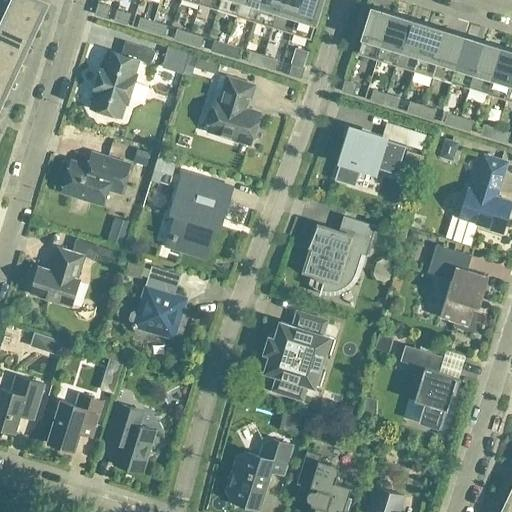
[(39,22),(47,3),(39,0),(11,0),(8,8),(39,22)]
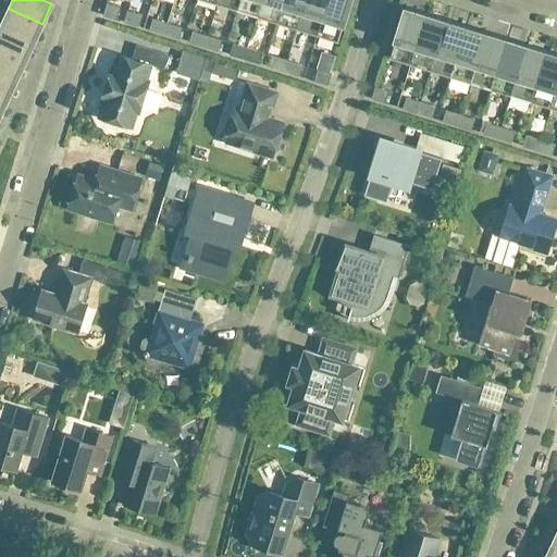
[(237,10),(239,0),(218,0),(217,3),(237,10)]
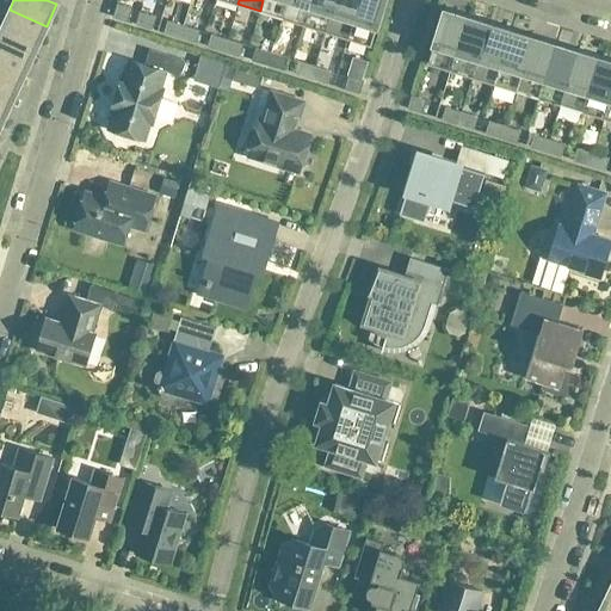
[(282,18),(287,0),(263,0),(260,11),(282,18)]
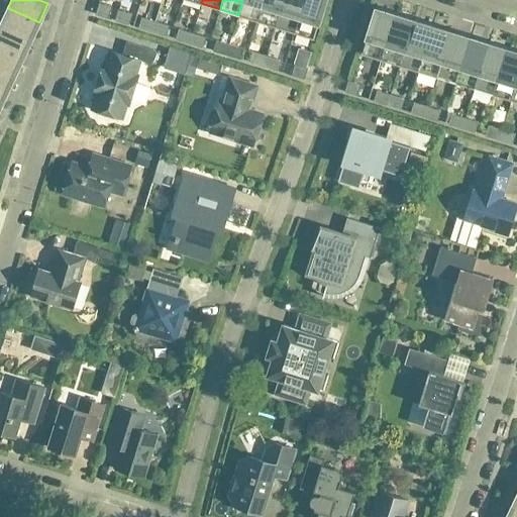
[(257,20),(263,0),(242,0),(238,15),(257,20)]
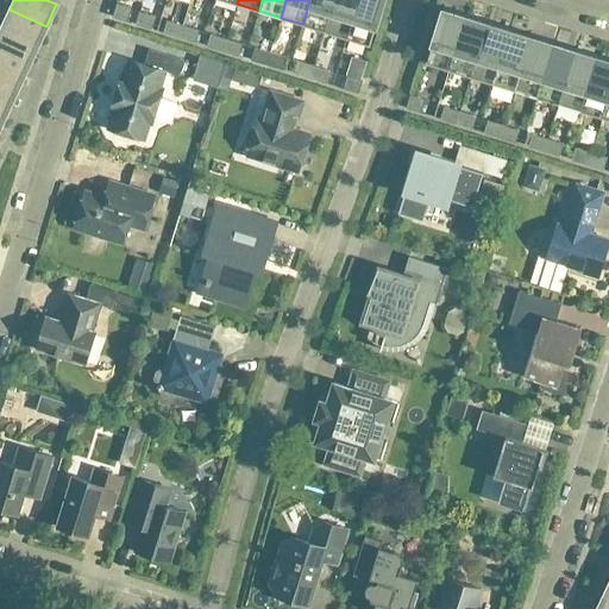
[(325,31),(334,0),(309,0),(303,24),(325,31)]
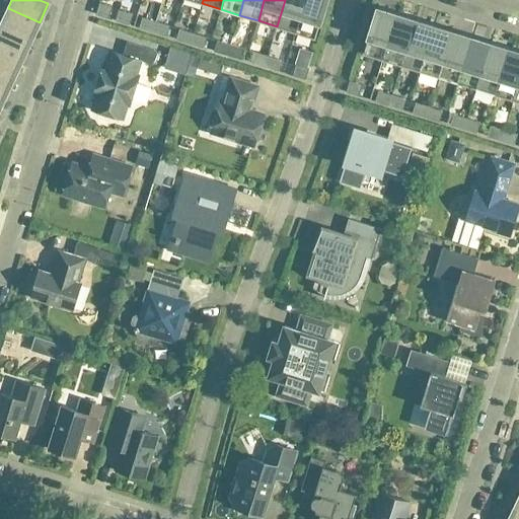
[(295,32),(305,0),(285,0),(277,26),(295,32)]
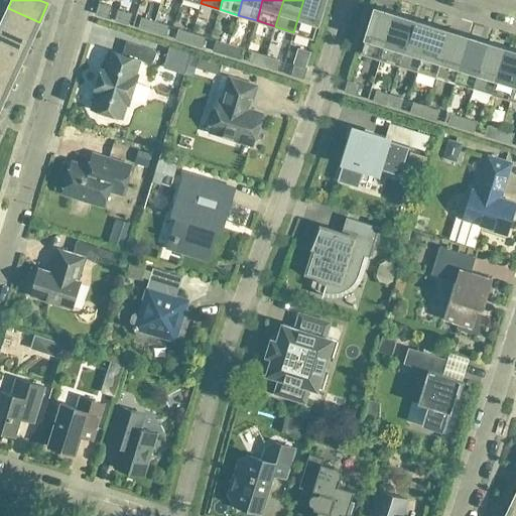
[(312,38),(325,0),(303,0),(293,32),(312,38)]
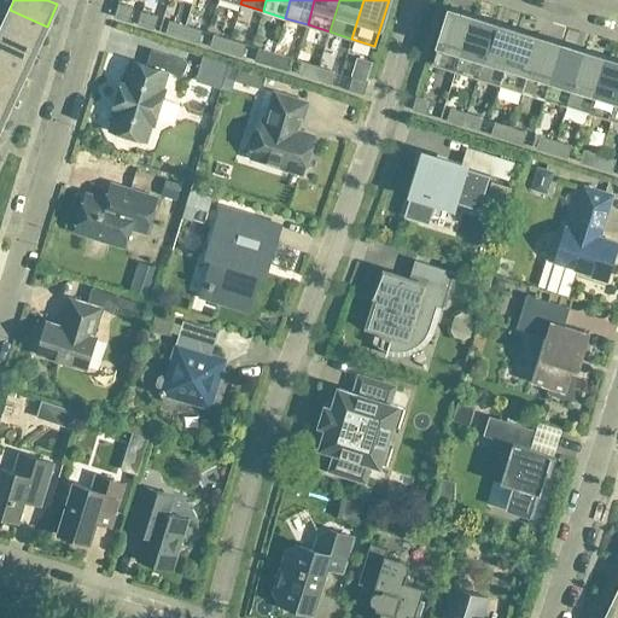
[(114,18),(128,22),(133,9),(118,4),(114,18)]
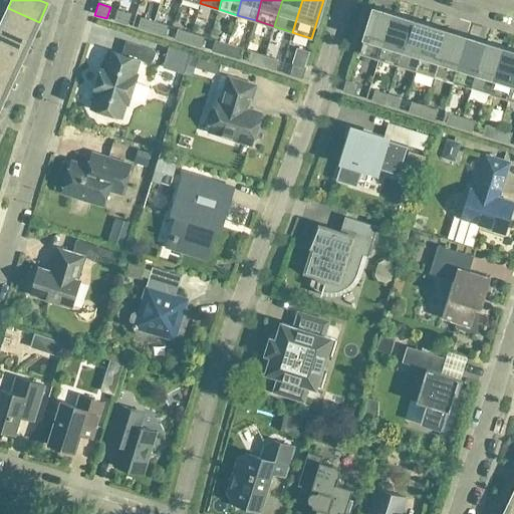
[(378,58),(393,13),(373,7),(359,53),(378,58)]
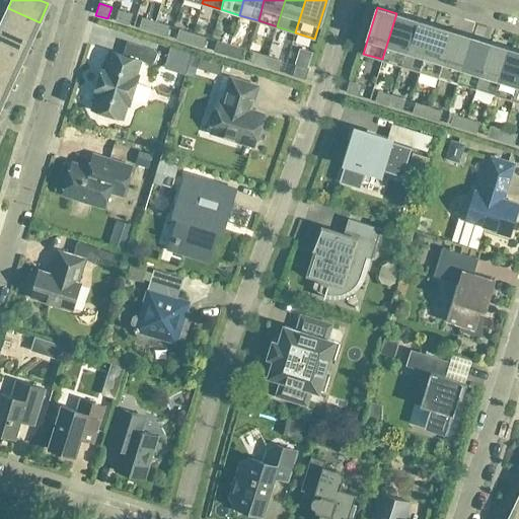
[(31,40),(40,22),(8,8),(0,25),(31,40)]
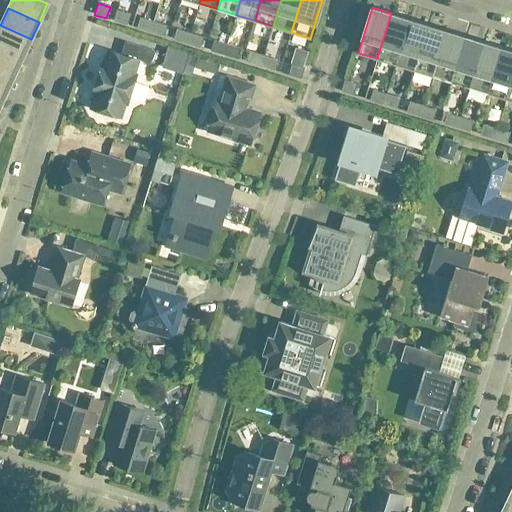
[(113,21),(127,25),(131,13),(117,10),(113,21)]
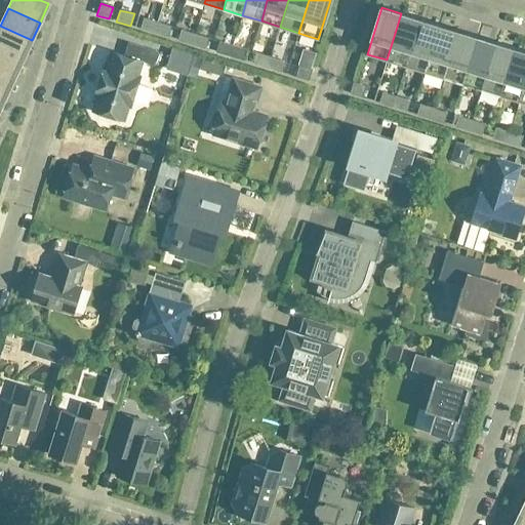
[(405,66),(419,19),(401,13),(387,59),(405,66)]
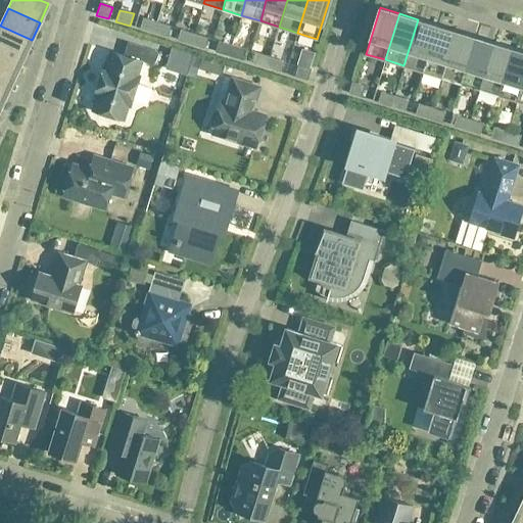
[(139,29),(153,33),(156,22),(143,17),(139,29)]
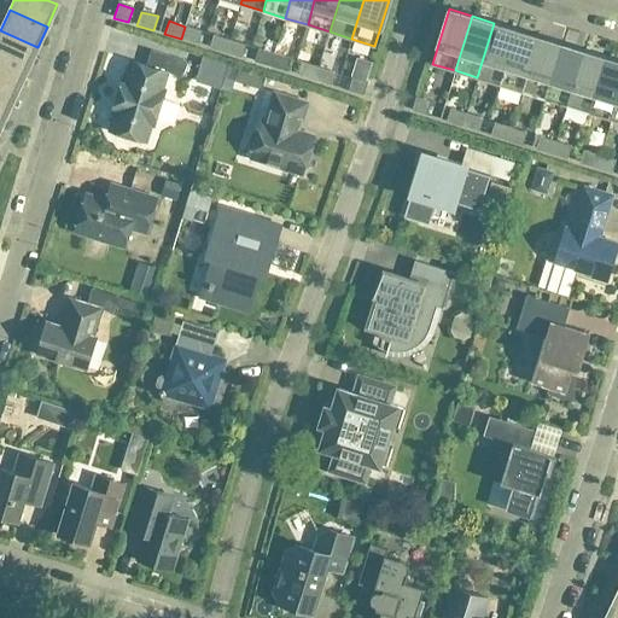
[(500,85),(517,30),(494,23),(477,77),(500,85)]
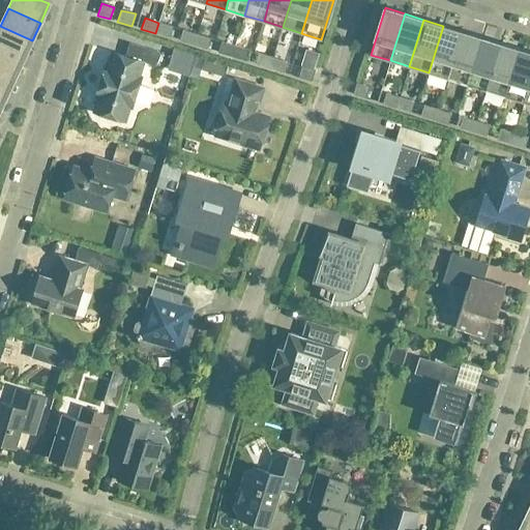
[(158,23),(155,33),(169,37),(173,27),(158,23)]
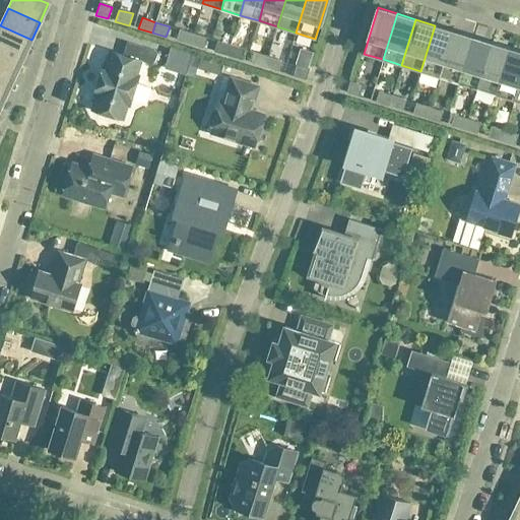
[(0,47),(23,57),(31,40),(0,25),(0,47)]
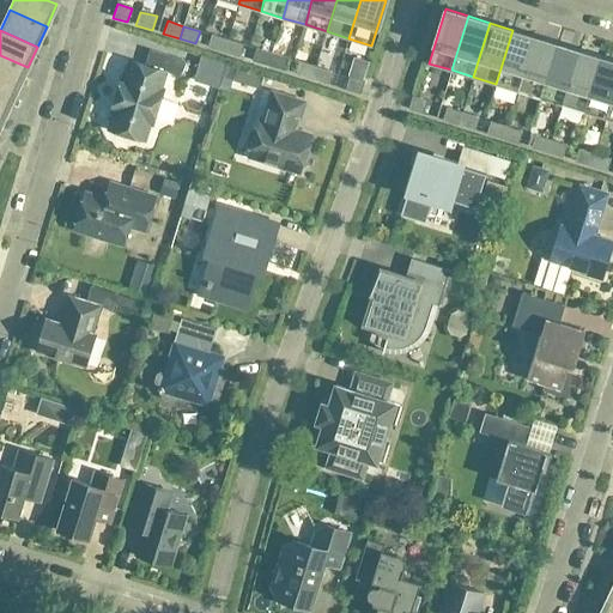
[(517,91),(534,37),(513,30),(496,84),(517,91)]
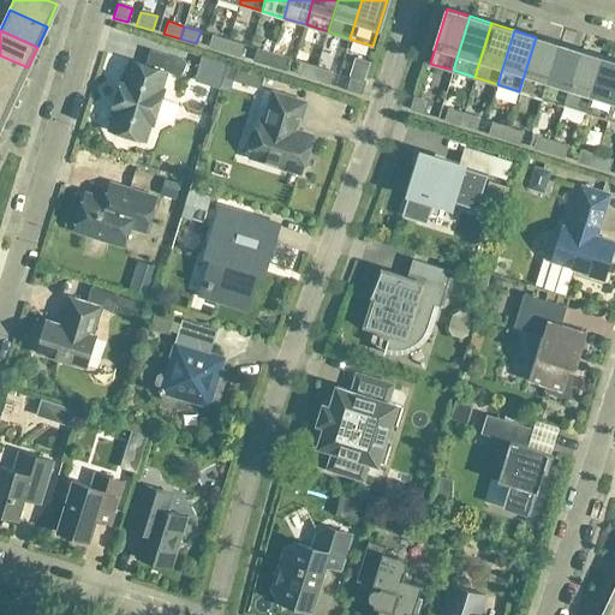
[(208,47),(225,52),(228,40),(212,35),(208,47)]
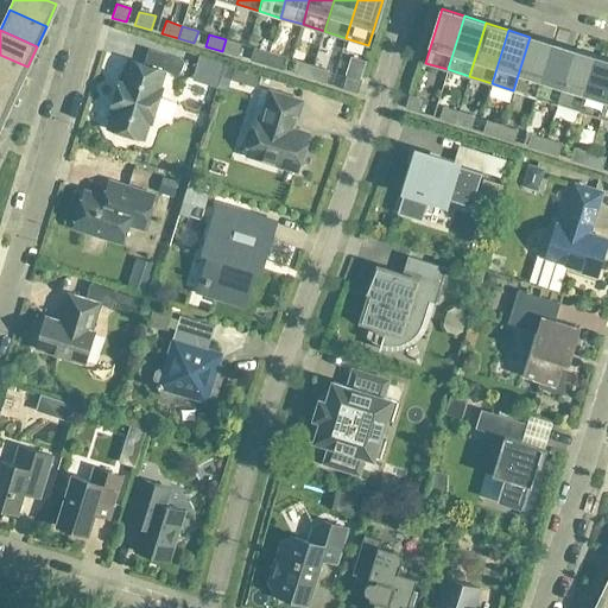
[(536,96),(552,43),(530,37),(513,90),(536,96)]
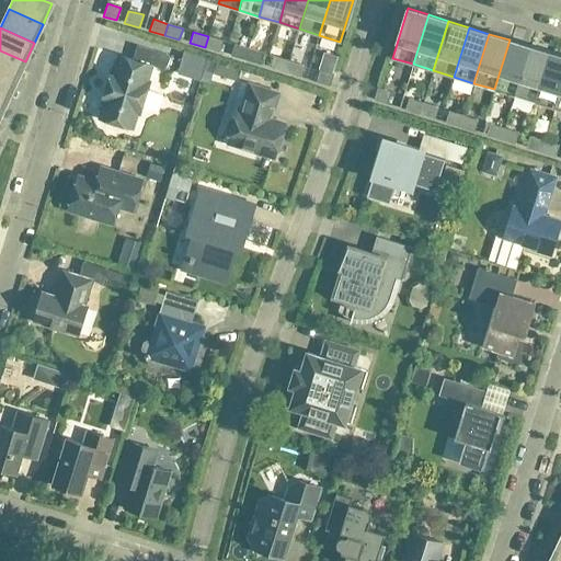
[(222,41),(208,36),(205,47),(219,52),(222,41)]
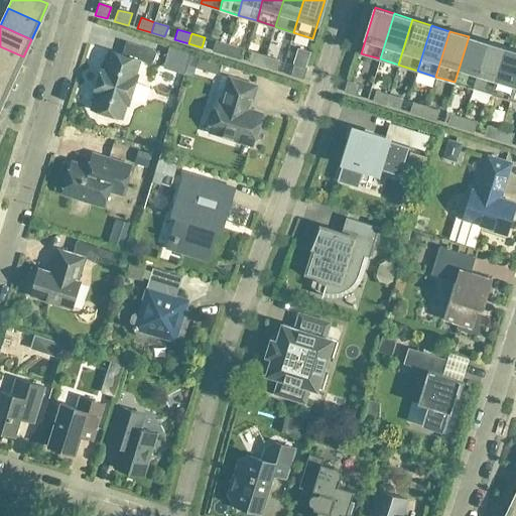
[(473,88),(487,42),(469,36),(455,82),(473,88)]
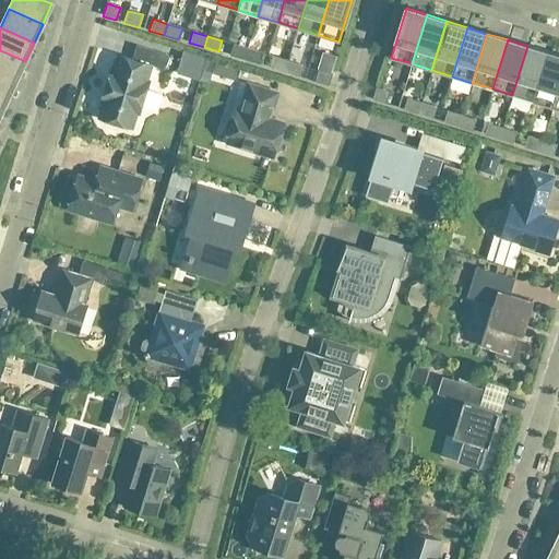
[(229,56),(245,60),(248,48),(233,44),(229,56)]
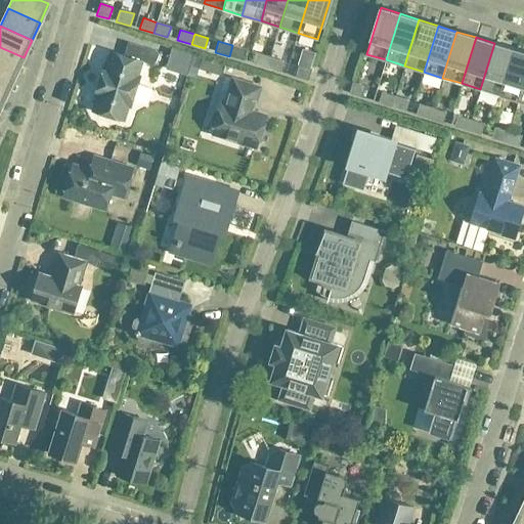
[(139,76),(137,76),(142,61),(154,66),(158,51),(127,43),(123,56),(111,52),(106,66),(104,66),(94,96),(96,97),(92,111),(124,120),(128,106),(130,107),(139,76)]
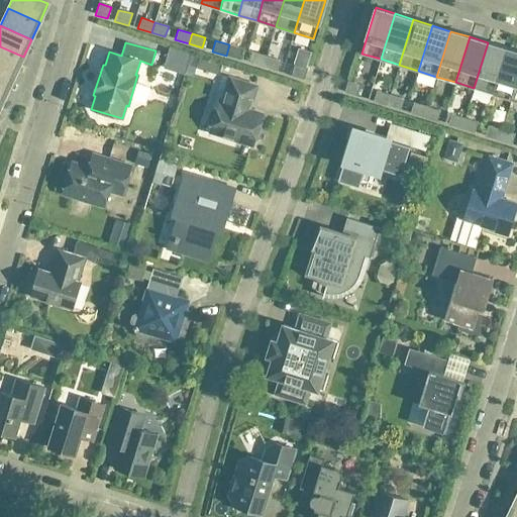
[(492,94),(506,48),(488,42),(474,88),(492,94)]
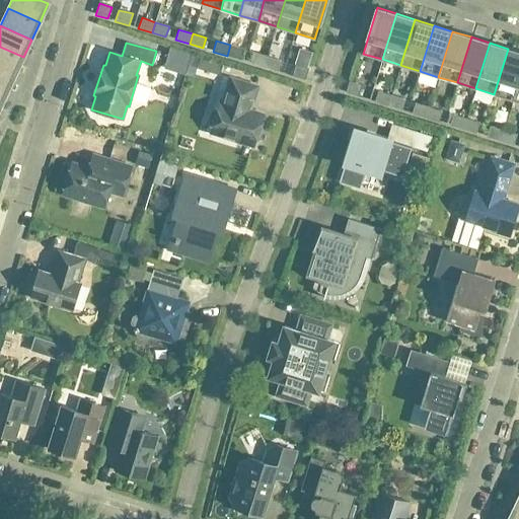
[(243,49),(230,45),(227,56),(240,60),(243,49)]
